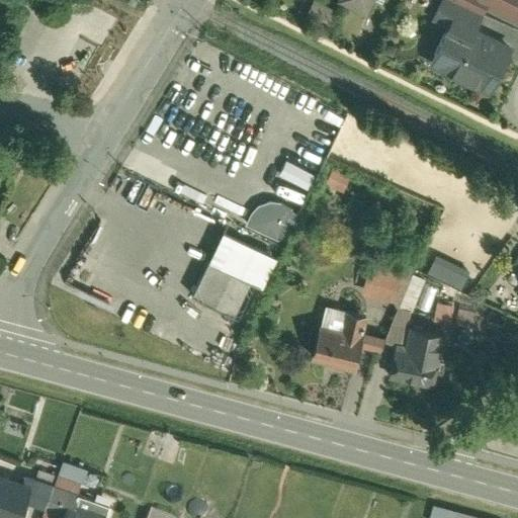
[(339,0),(367,14),(374,0),(339,0)]
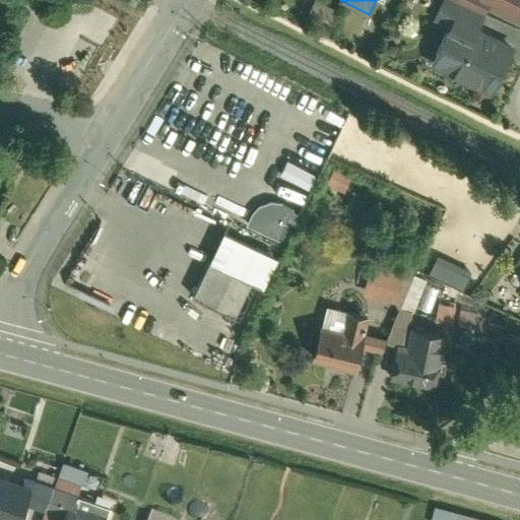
[(452,22),(470,31),(480,11),(456,0),(442,0),(436,14),(452,22)]
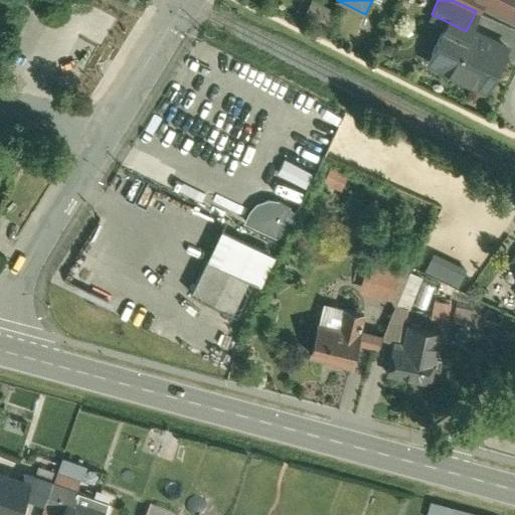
[(452,0),(476,11),(482,0),(481,0),(452,0)]
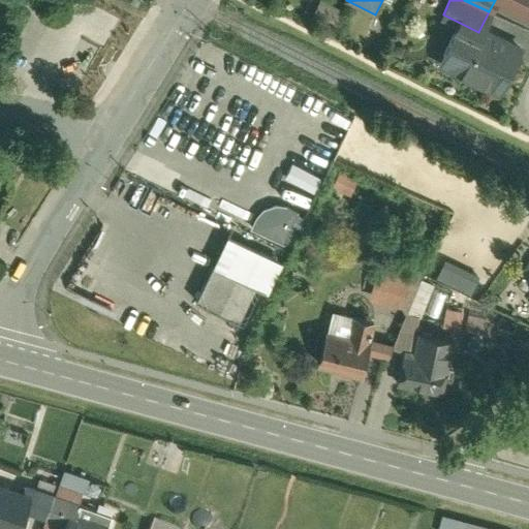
[(528,0),(494,0),(495,0),(528,17),(528,0)]
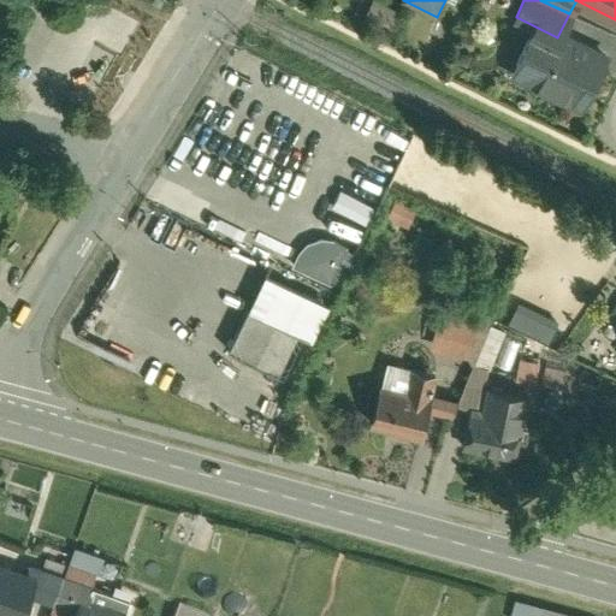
[(535,27),(511,75),(585,110),(608,61),(557,37),(535,27)]
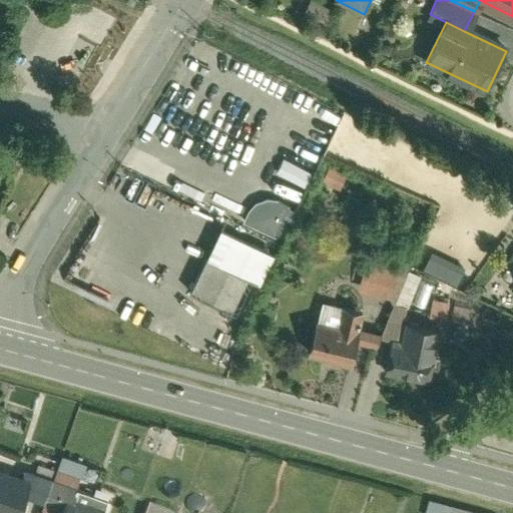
[(348,175),(331,167),(324,181),(342,189),(348,175)]
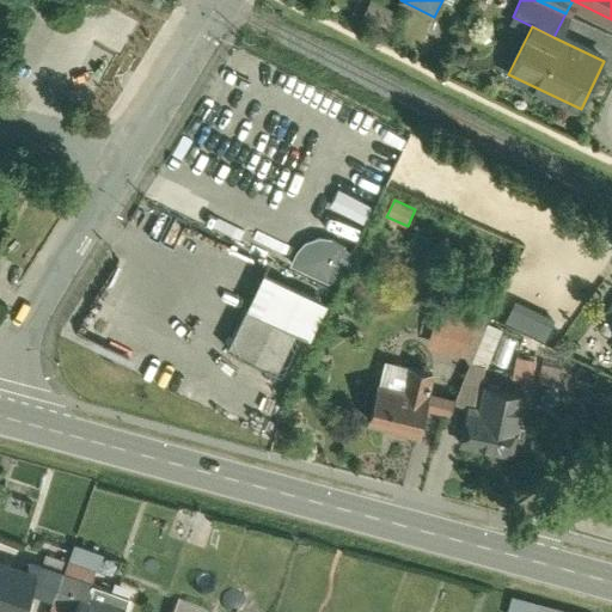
[(450,234),(434,243),(442,258),(458,250),(450,234)]
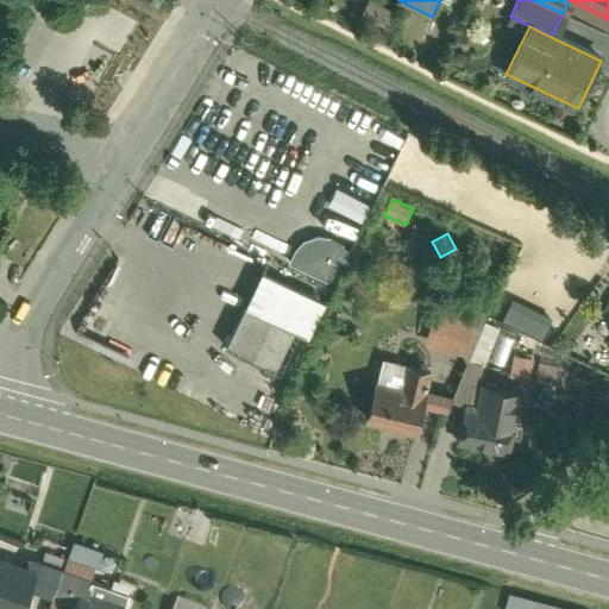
[(289,267),(326,284),(345,244),(333,238),(332,240),(321,238),(311,240),(301,245),(295,253),(289,267)]
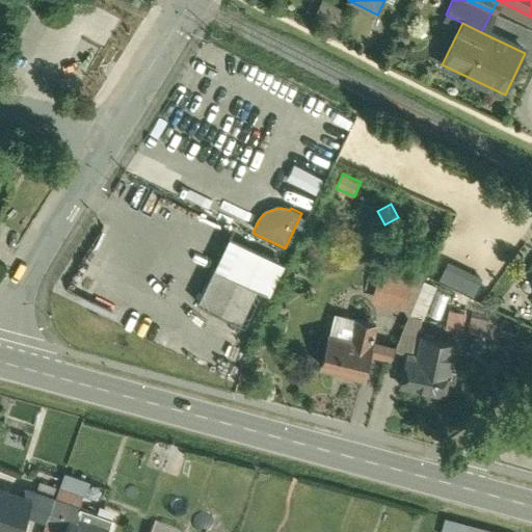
[(237,225),(232,238),(286,263),(291,251),(285,248),(253,233),(237,225)]
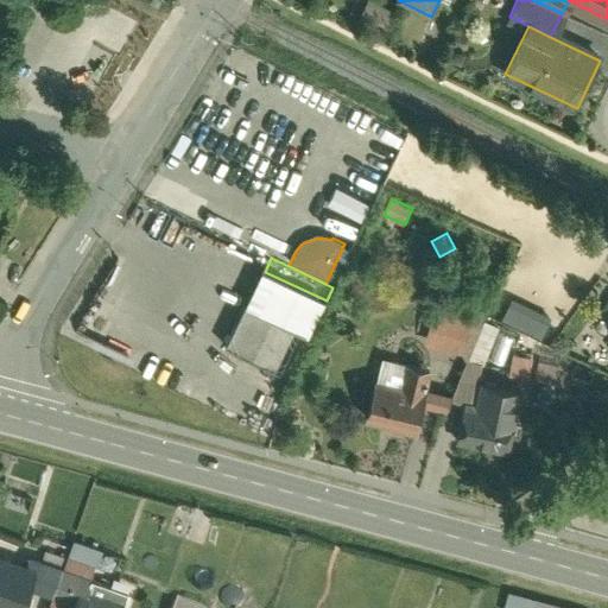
[(327,301),(265,272),(247,308),(301,333),(310,337),(327,301)]
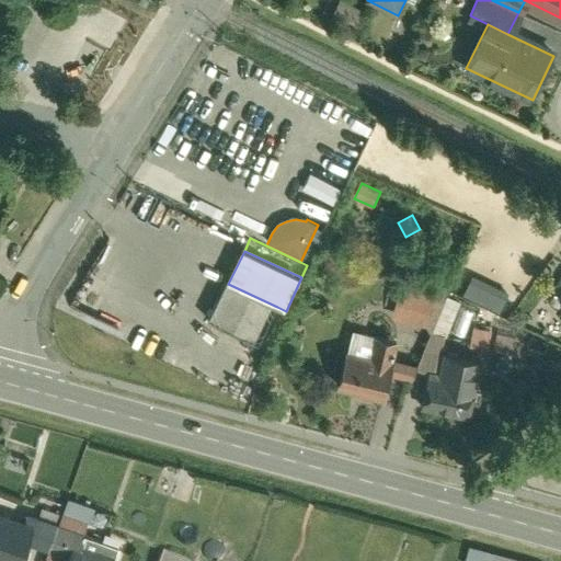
[(560,287),(560,261),(559,260),(547,276),(560,287)]
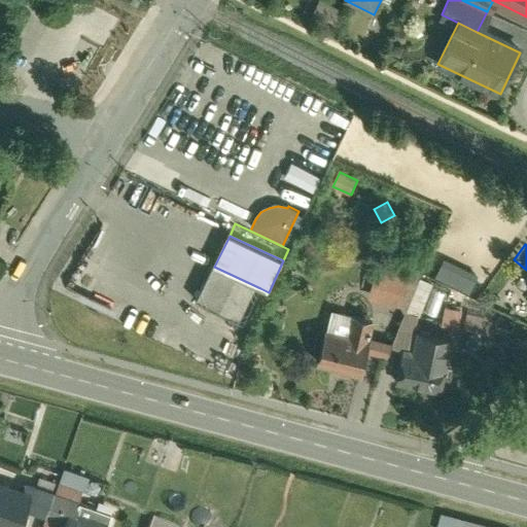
[(434,278),(469,294),(479,275),(444,258),(434,278)]
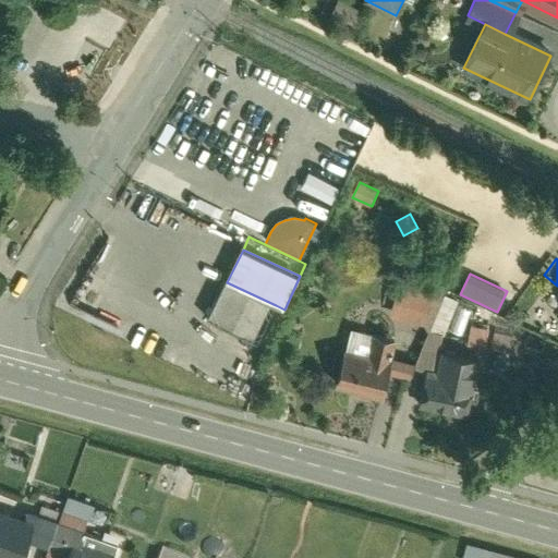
[(257,344),(276,305),(227,282),(209,322),(257,344)]
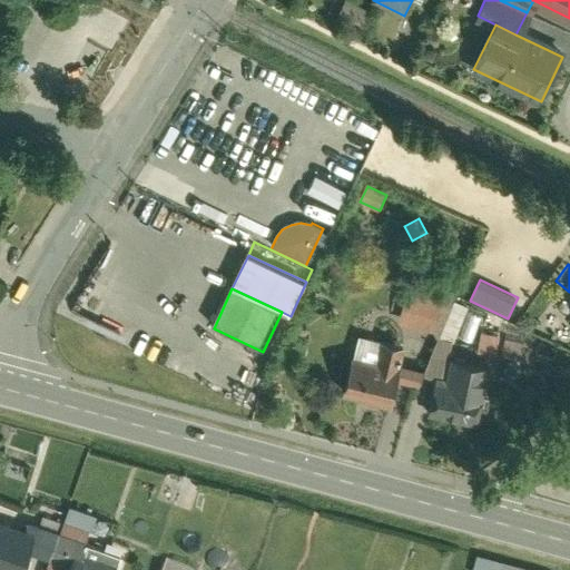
[(439,298),(425,294),(420,308),(433,313),(439,298)]
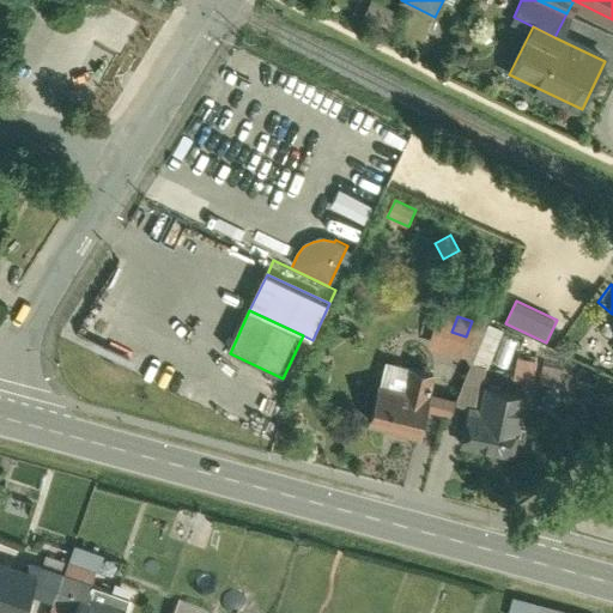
[(612,322),(600,326),(604,340),(612,338),(612,322)]
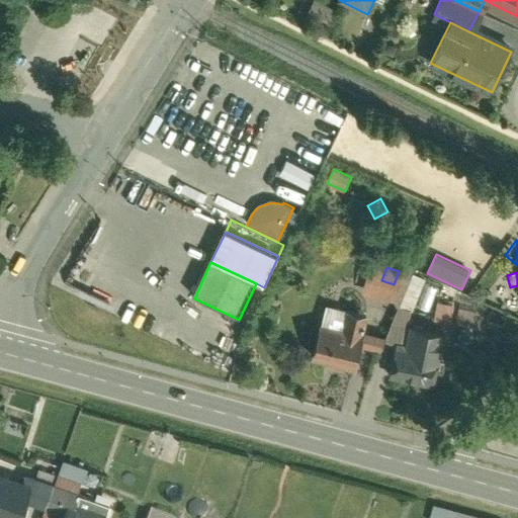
[(427,279),(413,273),(398,308),(414,311),(427,279)]
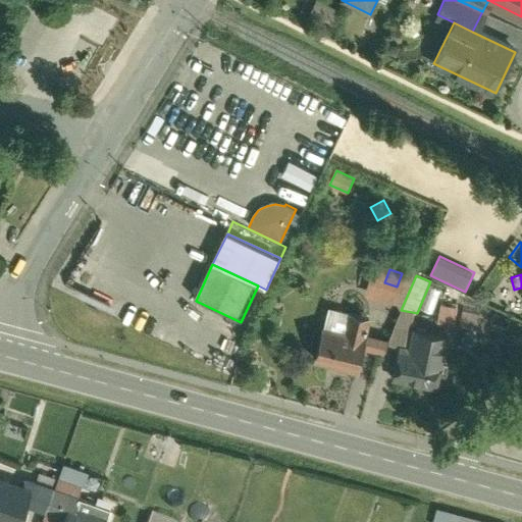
[(460,310),(442,305),(437,323),(455,328),(456,325),(460,310)]
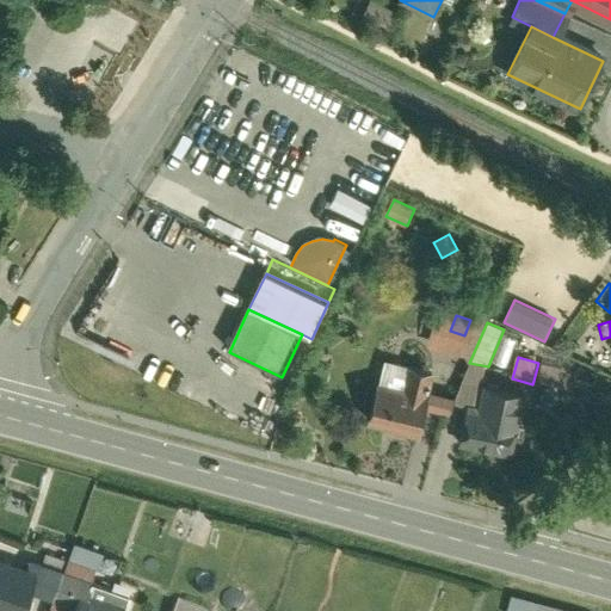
[(405,390),(412,366),(386,359),(378,383),(405,390)]
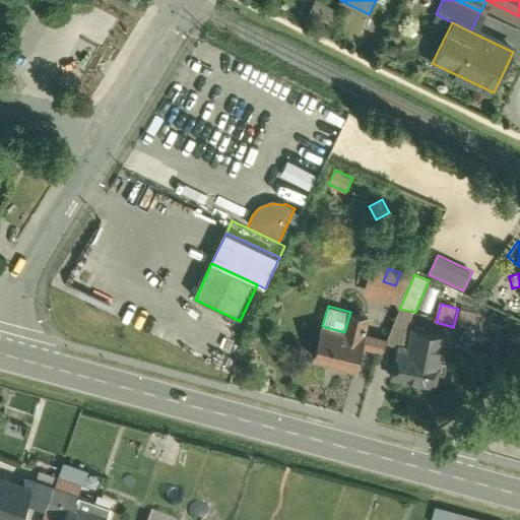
[(458,309),(454,324),(480,330),(484,315),(458,309)]
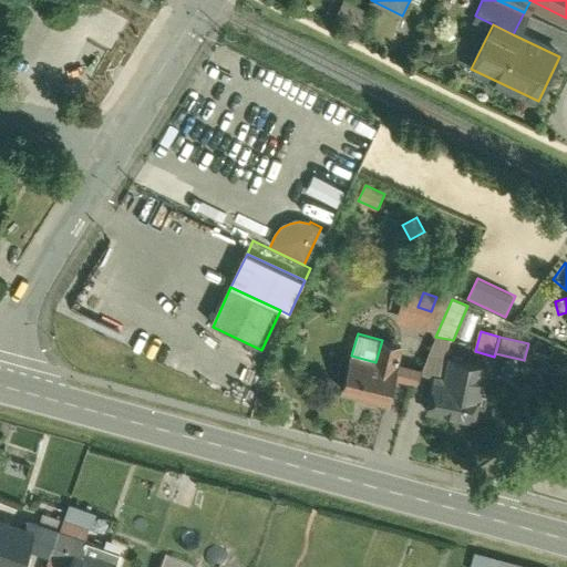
[(423,371),(444,375),(452,341),(436,338),(423,371)]
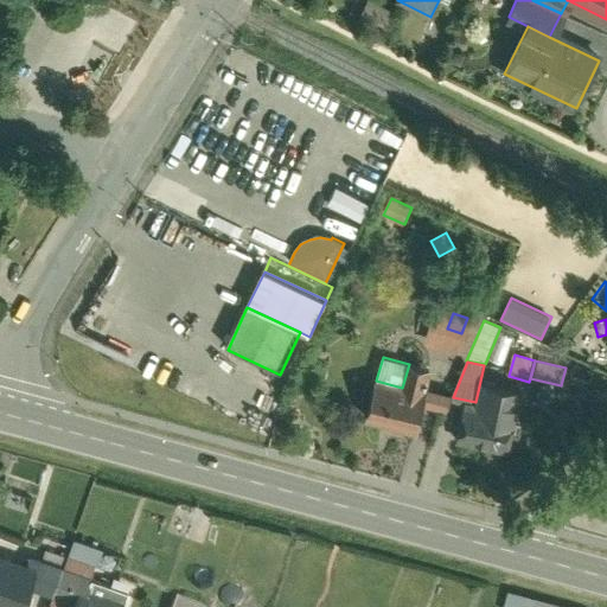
[(376,381),(365,421),(416,434),(423,406),(427,395),(423,394),(430,370),(409,364),(402,388),(376,381)]
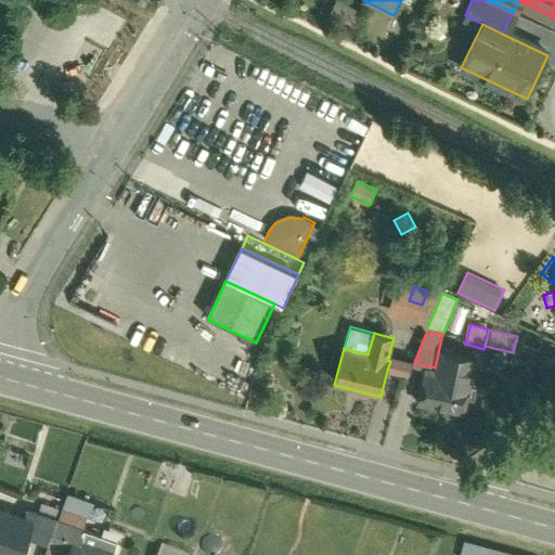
[(425,372),(416,402),(466,414),(480,360),(439,349),(435,368),(433,374),(425,372)]
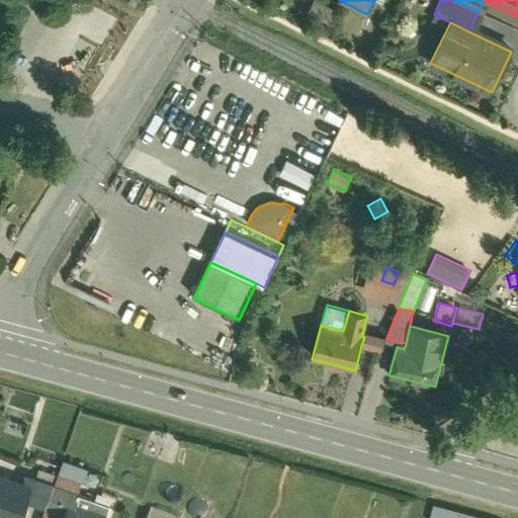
[(365,332),(364,337),(361,346),(382,352),(386,338),(365,332)]
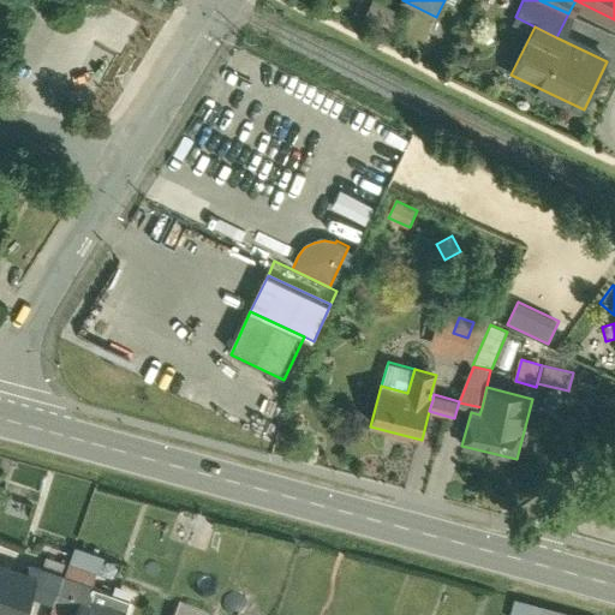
[(103,556),(75,545),(64,574),(93,585),(103,556)]
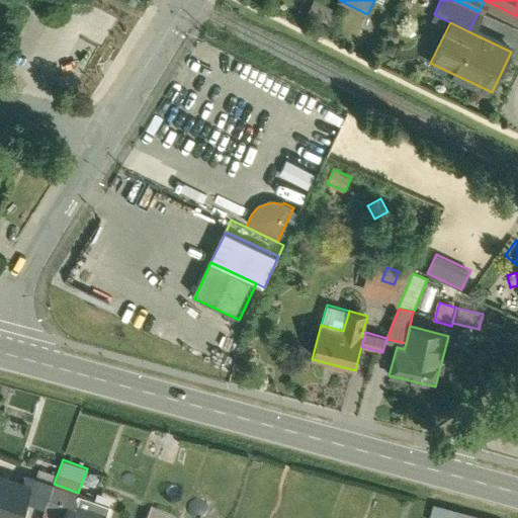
[(0,517),(20,517),(31,490),(33,485),(0,472),(0,517)]
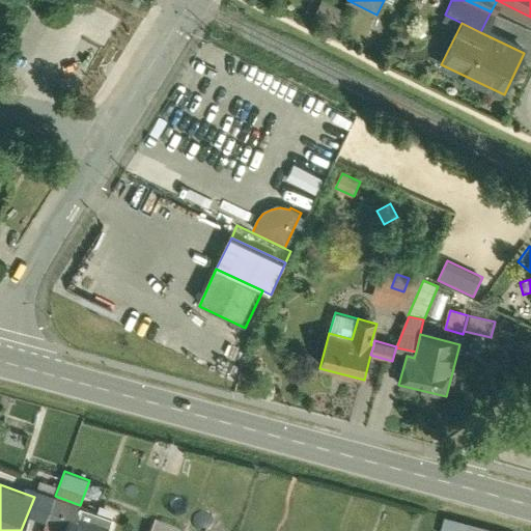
[(21,530),(44,530),(51,511),(52,509),(32,502),(21,530)]
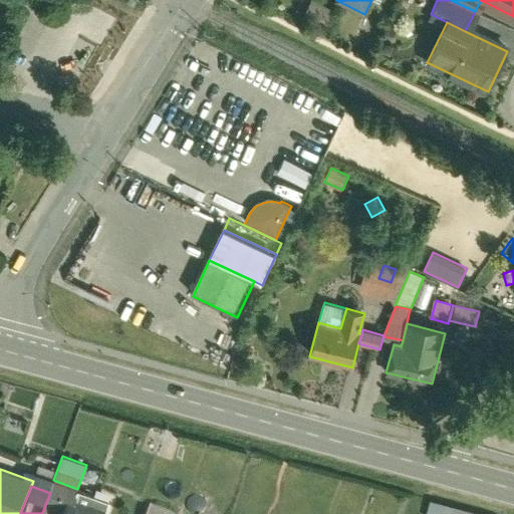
[(77,489),(74,499),(69,498),(68,502),(63,513),(106,513),(108,511),(106,511),(109,500),(77,489)]
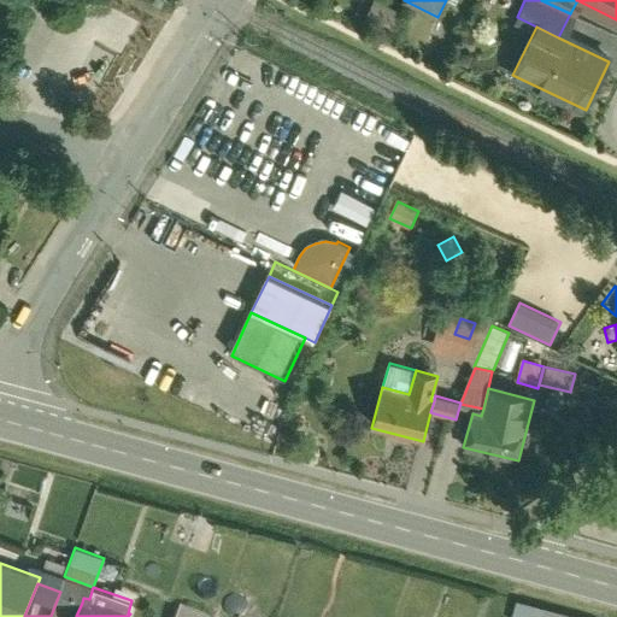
[(51,616),(76,616),(82,603),(59,594),(51,616)]
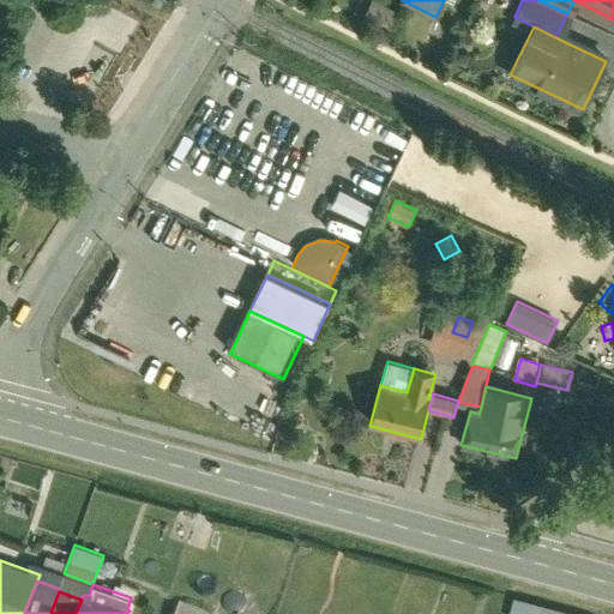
[(571,613),(513,599),(509,613),(539,613),(540,612),(547,613),(571,613)]
